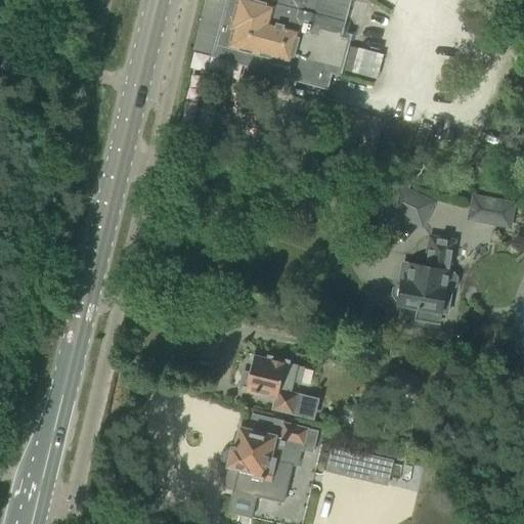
[(350,0),(267,0),(267,6),(245,0),(238,0),(231,29),(234,29),(227,57),(226,57),(226,58),(251,66),(250,72),(285,81),(286,79),(328,90),(332,75),(341,77),(351,35),(343,33),(350,0)]
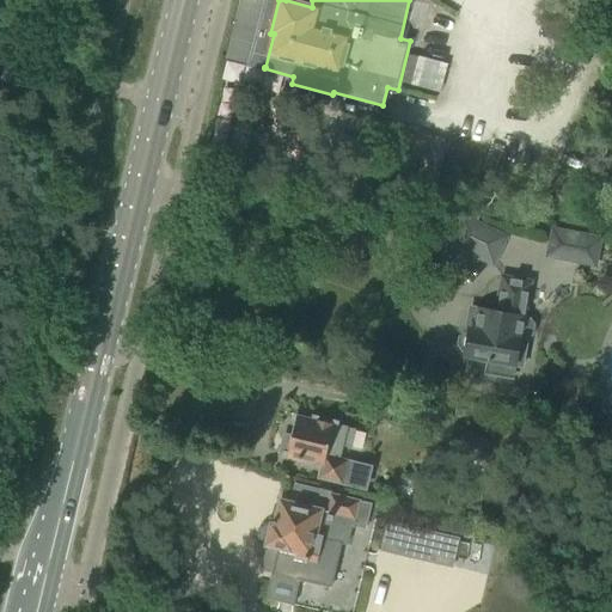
[(495,269),(509,239),(461,216),(448,246),(495,269)]
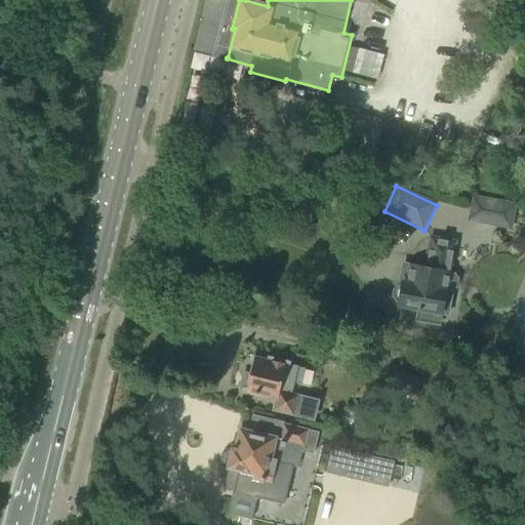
[(480,209),(478,221),(501,227),(503,214),(480,209)]
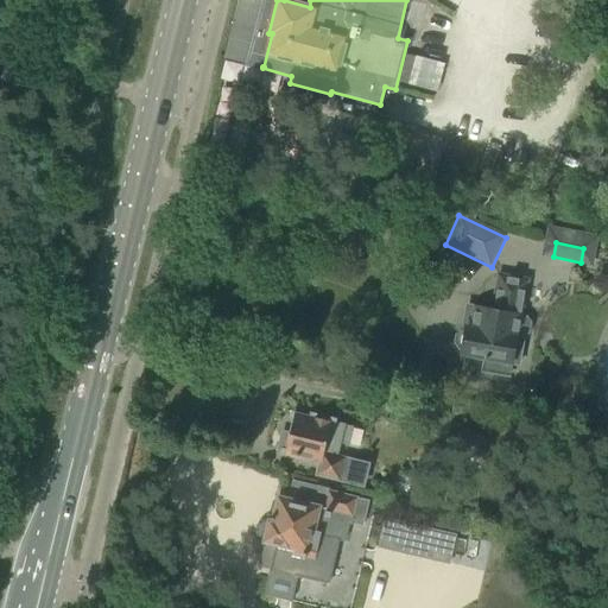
[(527,316),(519,315),(525,282),(500,277),(493,310),(476,308),(474,320),(467,320),(461,353),(485,358),(482,371),(508,375),(511,363),(518,365),(523,337),(529,333),(531,323),(527,316)]
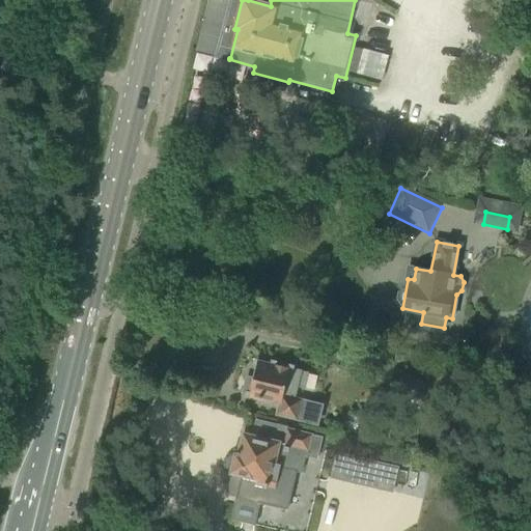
[(256,363),(249,395),(270,400),(276,401),(273,414),(297,420),(315,424),(322,402),(302,397),(295,396),(297,387),(298,387),(303,388),(307,373),(301,371),(289,369),(290,368),(273,364),(273,367),(256,363)]
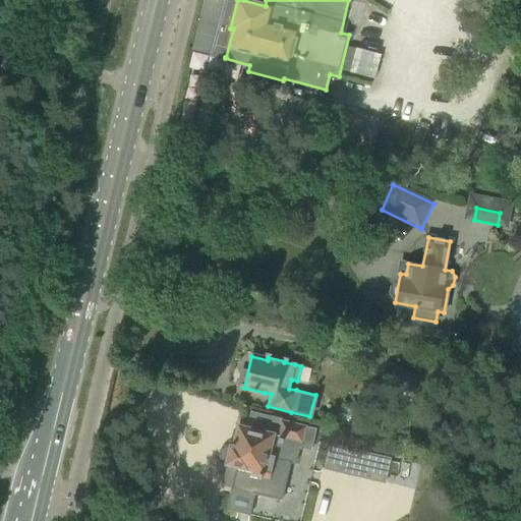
[(222,454),(222,457),(223,460),(224,462),(226,464),(230,465),(236,466),(231,486),(231,489),(226,510),(250,515),(255,494),(281,500),(290,462),(295,463),(298,447),(310,450),(315,429),(281,421),(278,435),(258,430),(238,426),(234,444),(232,444),(231,447),(230,447),(228,447),(225,449),(223,451),(222,454)]
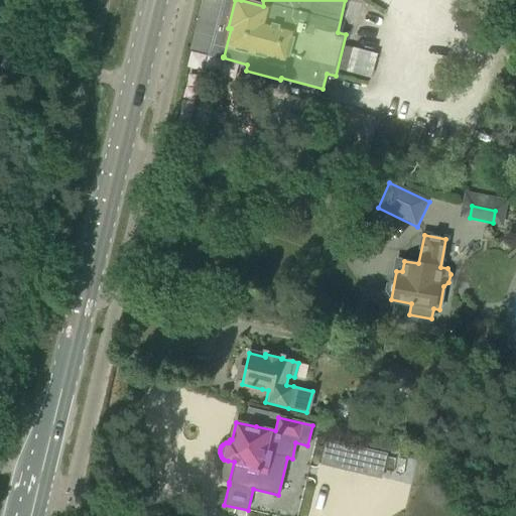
[(352,461),(352,446),(327,446),(327,461),(352,461)]
